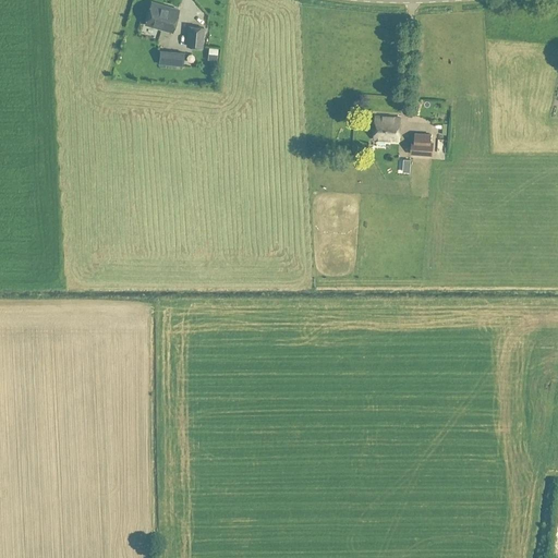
[(172,32),(179,10),(152,2),(145,24),(172,32)]
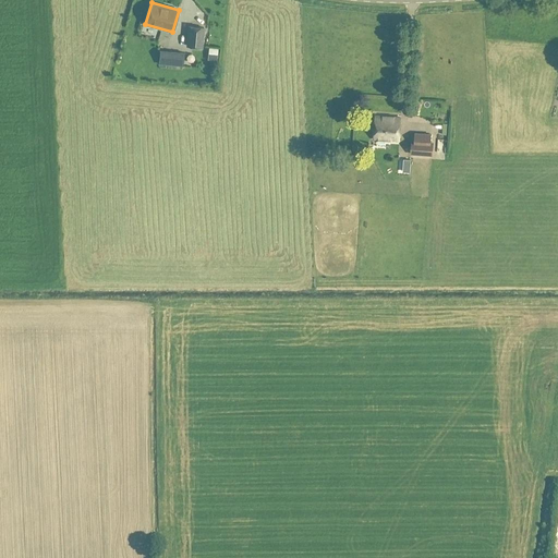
[(202,48),(204,28),(189,26),(186,46),(202,48)]
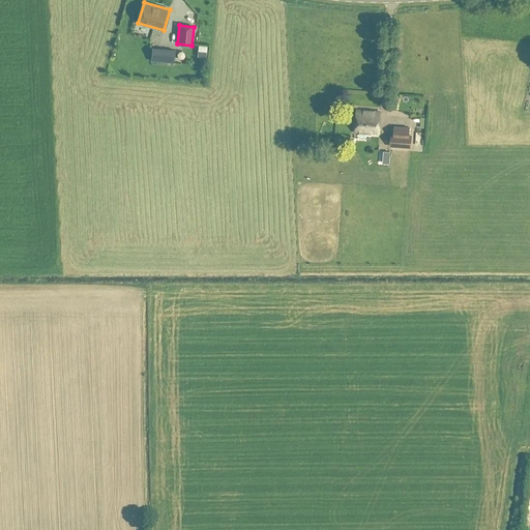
[(158,61),(173,63),(175,51),(159,49),(158,61)]
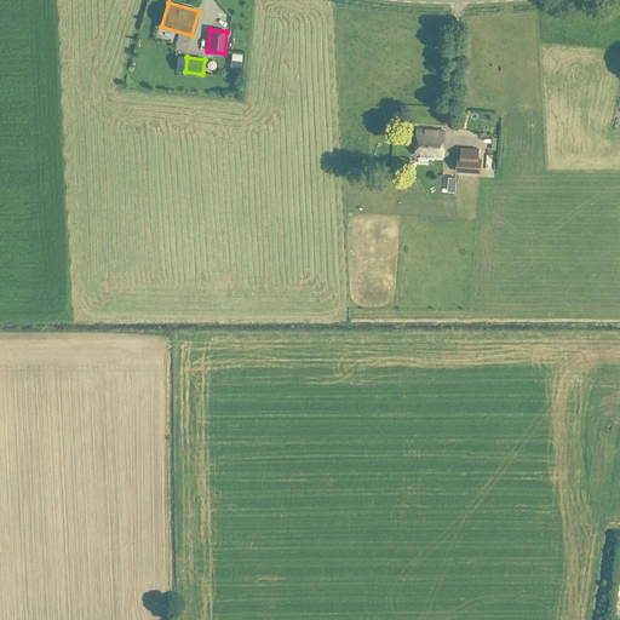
[(446,132),(418,130),(415,156),(445,158),(446,132)]
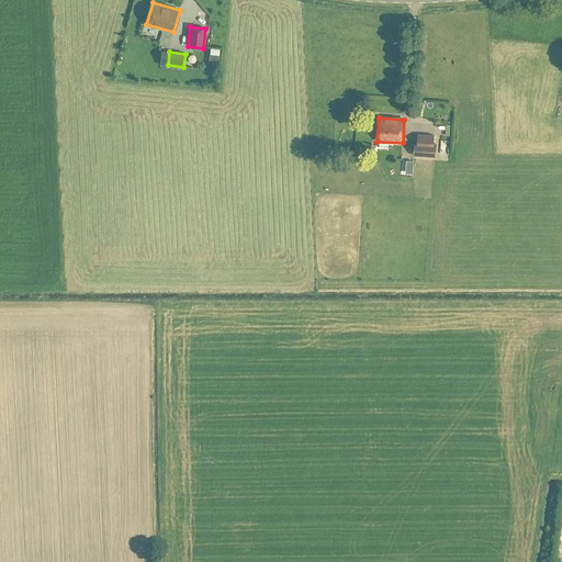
[(434,136),(419,135),(418,146),(415,146),(415,154),(435,156),(435,148),(433,147),(434,136)]
